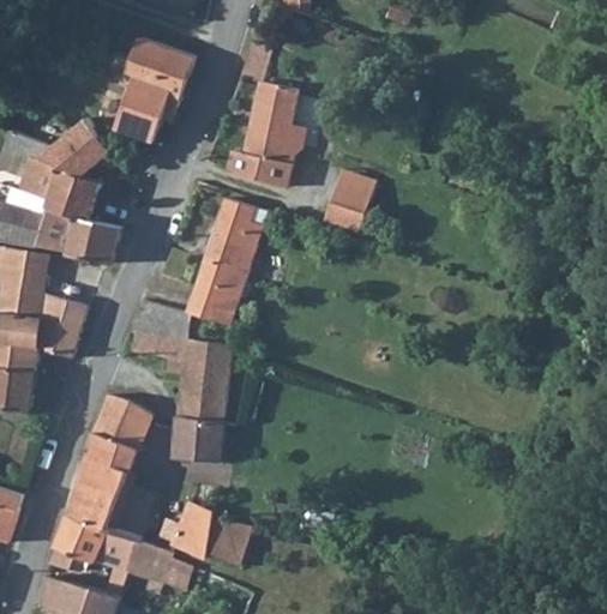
[(316,0),(280,0),(280,4),(316,18),(316,0)]
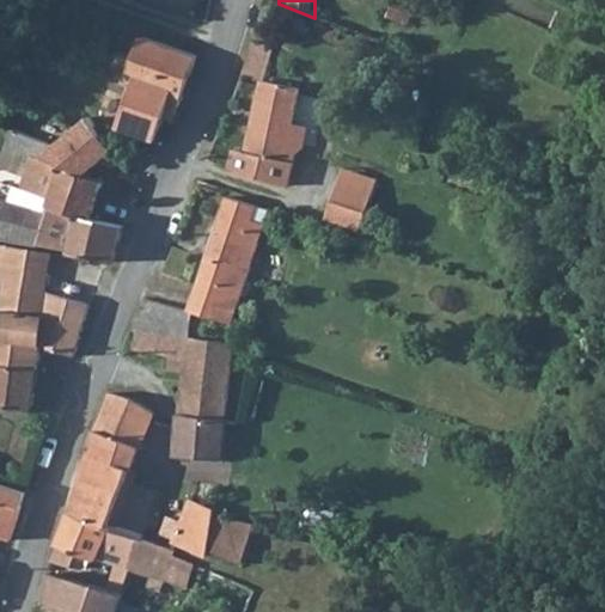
[(190,56),(138,37),(128,66),(141,71),(179,86),(190,56)]
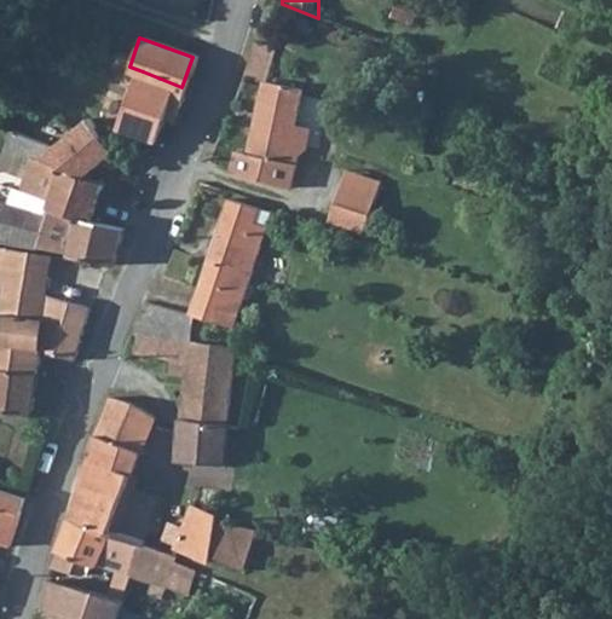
[(271,46),(250,41),(241,71),(238,77),(259,82),(271,46)]
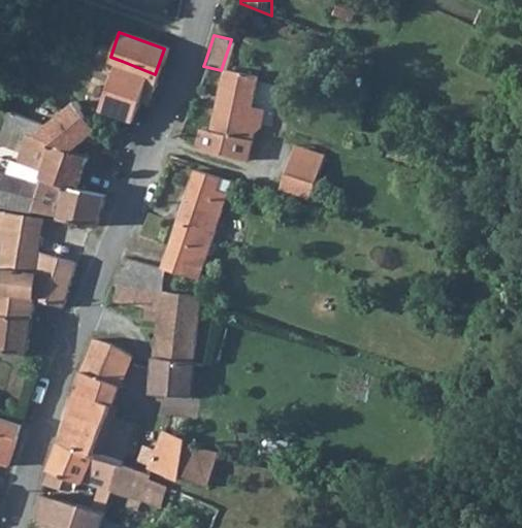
[(155,74),(122,61),(115,69),(140,107),(141,108),(148,93),(155,74)]
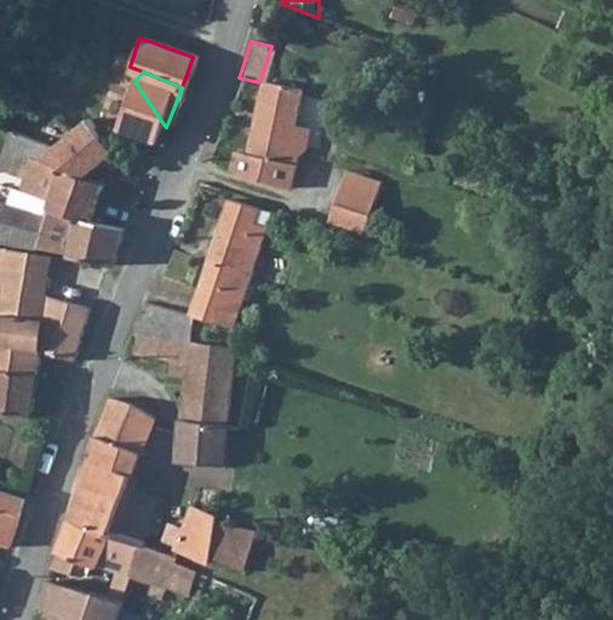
[(107,109),(132,154),(165,126),(135,81),(114,105),(107,109)]
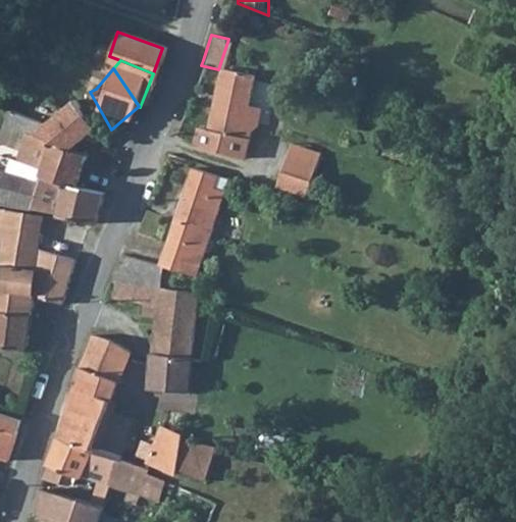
[(251,75),(218,69),(207,127),(198,125),(194,145),(242,159),(247,136),(254,126),(258,108),(245,106),(251,75)]
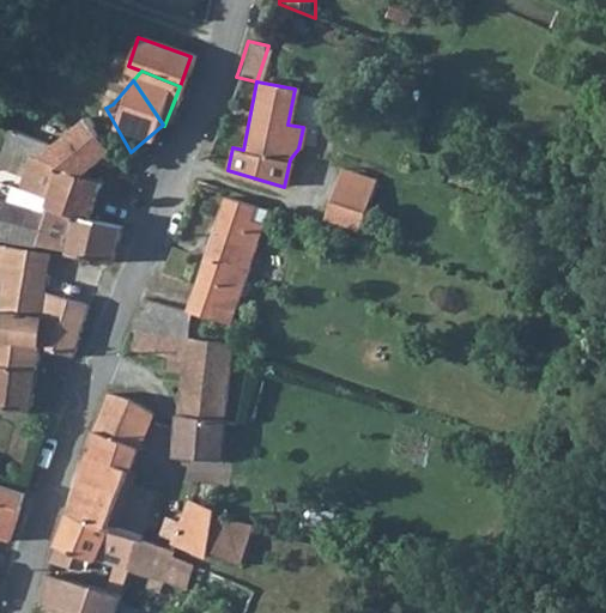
[(105,149),(88,117),(72,127),(61,134),(82,156),(97,157),(97,156),(101,152),(105,149)]
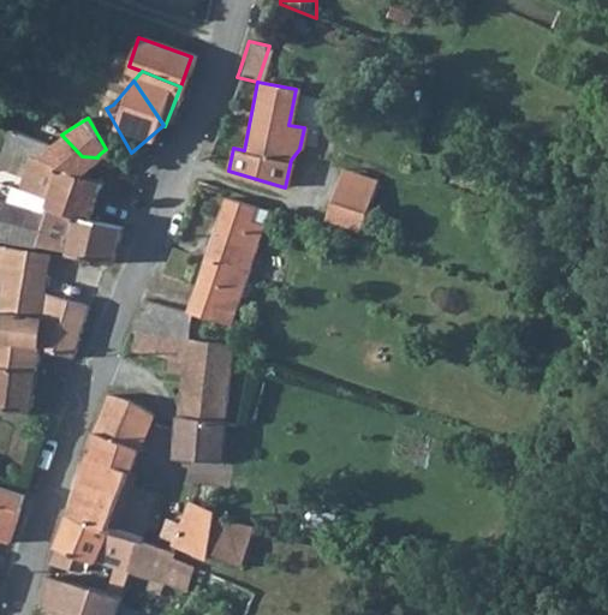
[(13,144),(23,149),(30,135),(19,130),(13,144)]
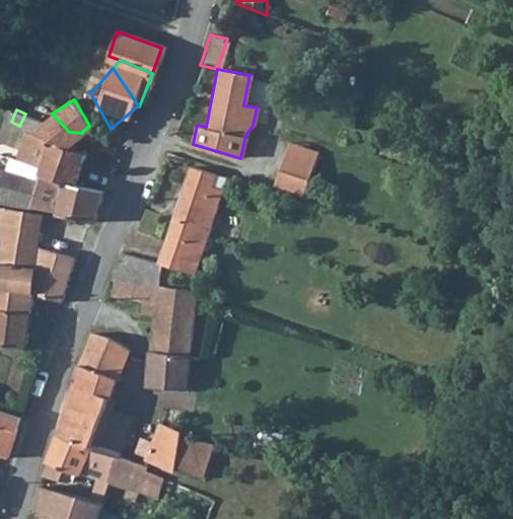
[(19,126),(32,132),(43,122),(25,114),(19,126)]
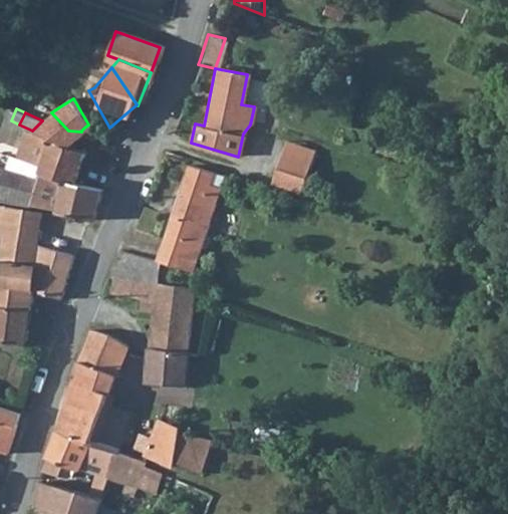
[(47,115),(42,120),(32,131),(29,134),(74,151),(83,133),(81,132),(68,131),(51,112),(47,115)]
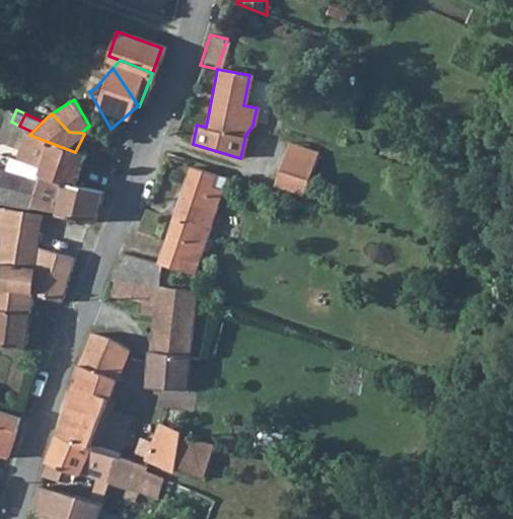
[(21,144),(14,160),(39,170),(35,182),(25,208),(55,213),(89,223),(99,192),(71,183),(81,153),(79,153),(75,152),(29,135),(21,144)]
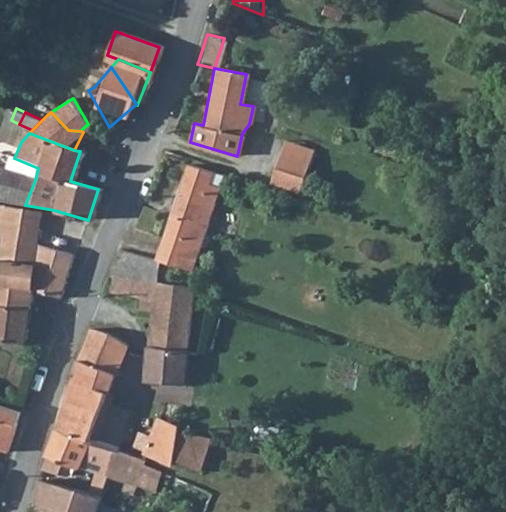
[(284,140),(280,151),(308,161),(312,149),(284,140)]
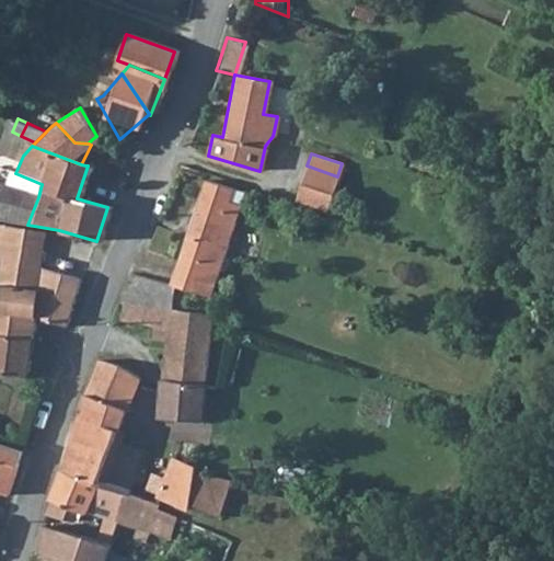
[(295,198),(325,209),(337,176),(307,165),(295,198)]
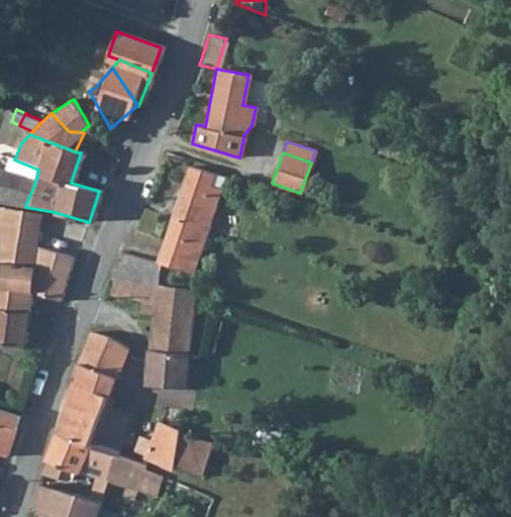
[(156,263),(160,264),(194,273),(220,188),(209,185),(213,173),(188,166),(156,263)]
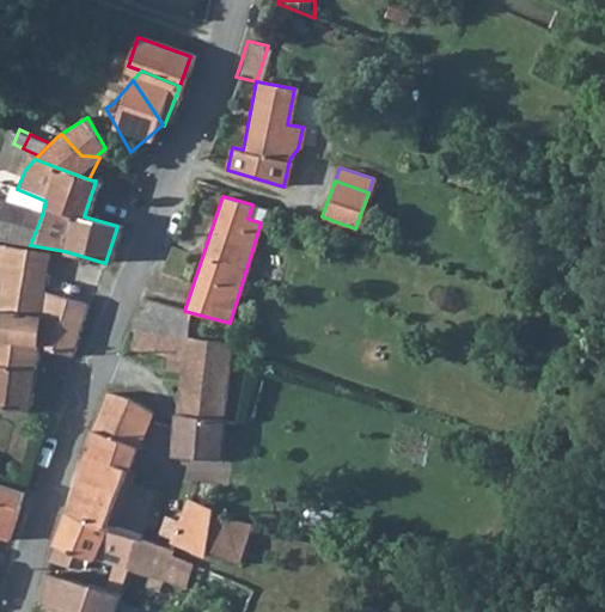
[(0,240),(30,245),(42,215),(0,202),(0,240)]
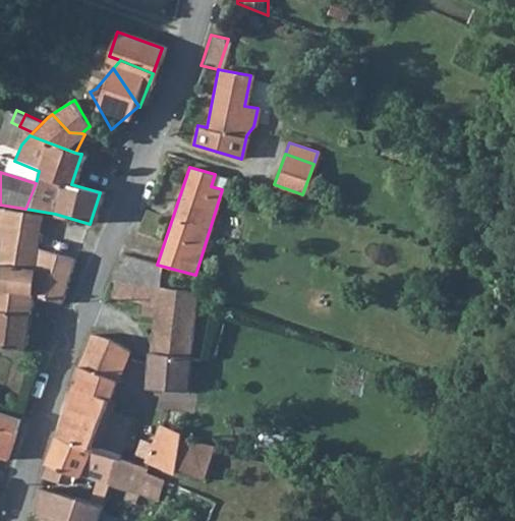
[(0,310),(27,313),(30,294),(58,304),(70,264),(72,258),(35,246),(39,214),(0,210),(0,310)]
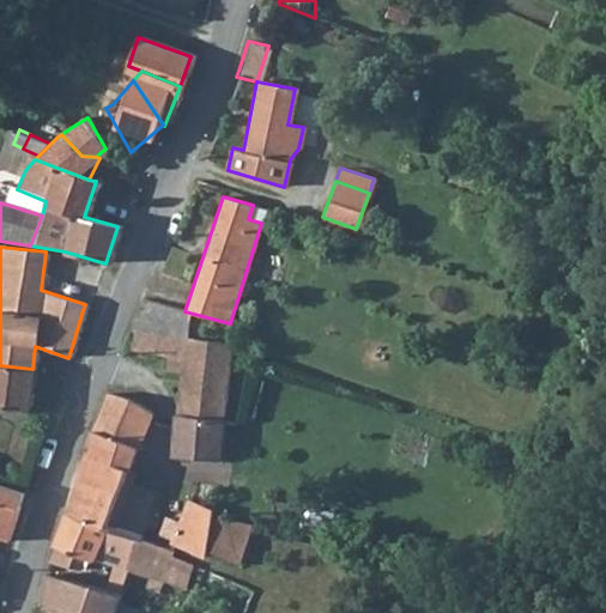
[(157,335),(163,305),(138,298),(128,332),(129,332),(157,335)]
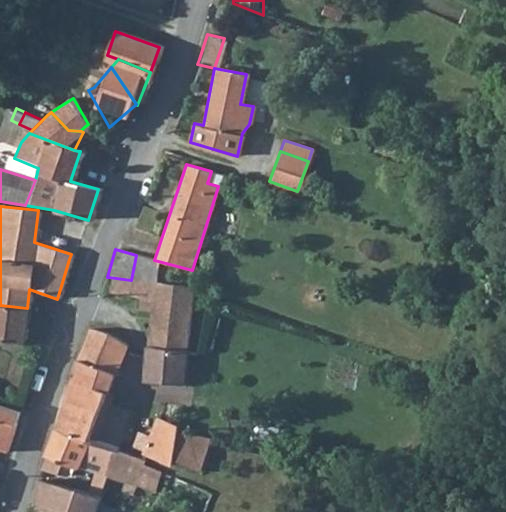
[(154,260),(136,255),(131,280),(155,283),(158,261),(154,260)]
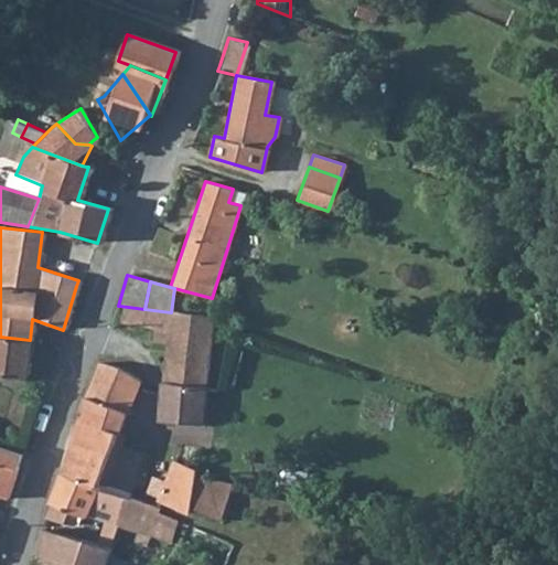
[(162,381),(206,386),(213,317),(171,312),(145,309),(119,306),(116,320),(151,329),(150,339),(167,342),(162,381)]
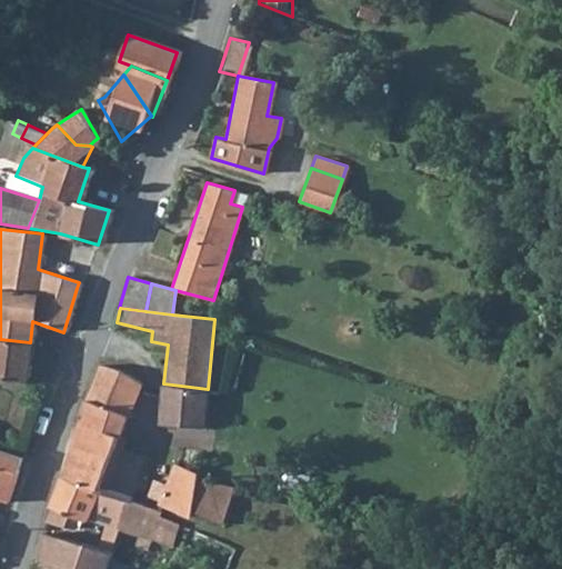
[(0,380),(24,381),(30,342),(0,339),(0,380)]
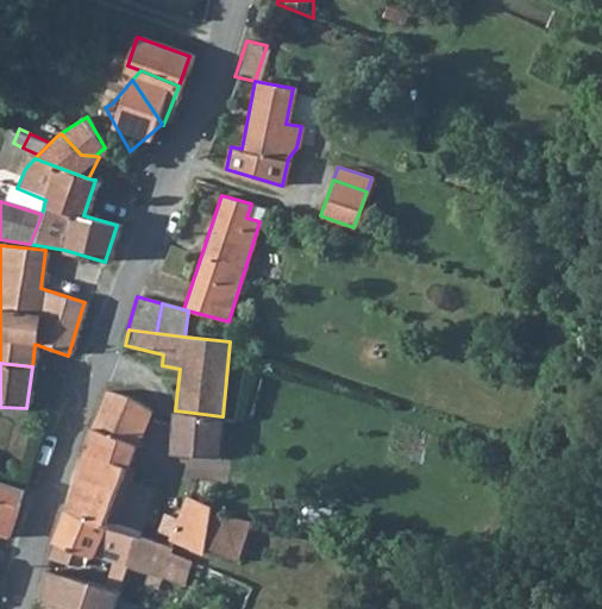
[(137,537),(174,550),(176,544),(205,553),(212,512),(214,490),(223,491),(224,483),(215,482),(223,416),(175,410),(171,449),(199,457),(194,475),(186,473),(181,519),(162,508),(140,497),(119,489),(148,408),(136,401),(123,395),(108,390),(104,390),(89,428),(62,509),(104,525),(137,537)]
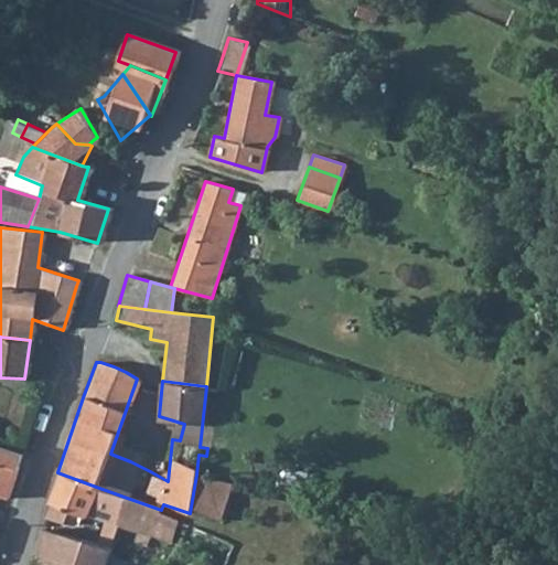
[(0,498),(4,499),(13,469),(0,466),(0,498)]
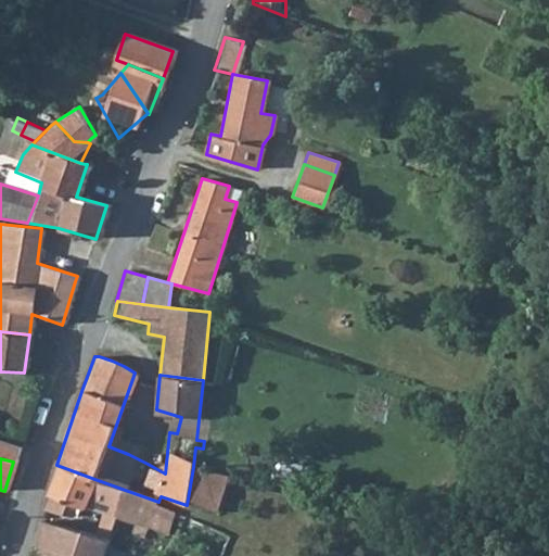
[(83,507),(85,505),(94,479),(56,465),(42,507),(42,509),(63,516),(67,504),(83,507)]
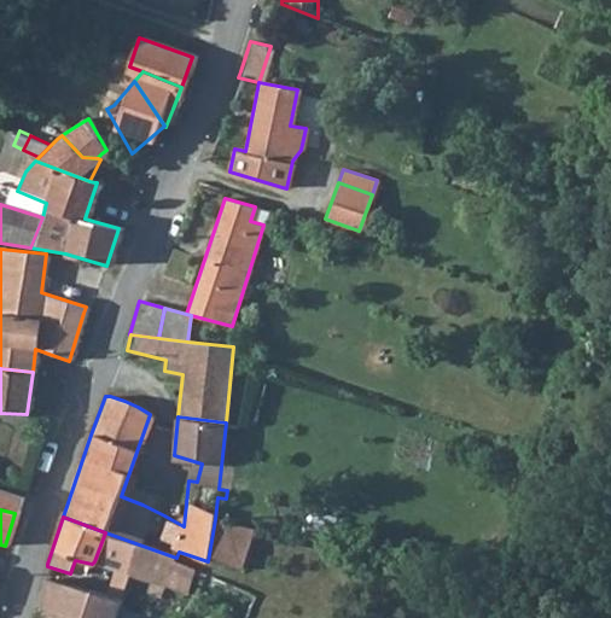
[(139,544),(105,532),(94,561),(128,575),(139,544)]
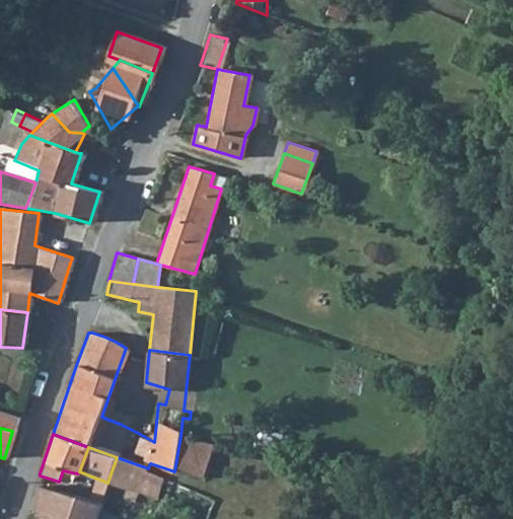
[(146,472),(148,468),(117,457),(107,483),(110,483),(125,489),(121,499),(134,504),(138,492),(156,499),(163,479),(146,472)]
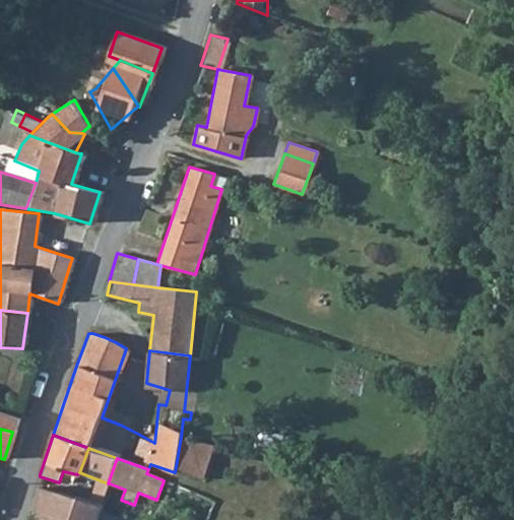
[(81,497),(40,480),(39,484),(31,505),(35,515),(47,519),(97,519),(101,511),(102,504),(81,497)]
